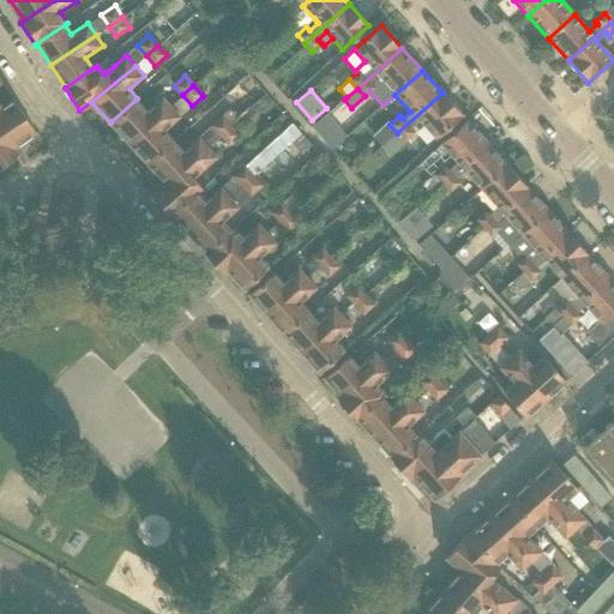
[(398,132),(397,133),(405,142),(415,133),(413,130),(410,127),(419,120),(420,122),(435,139),(445,131),(462,115),(443,92),(398,132)]
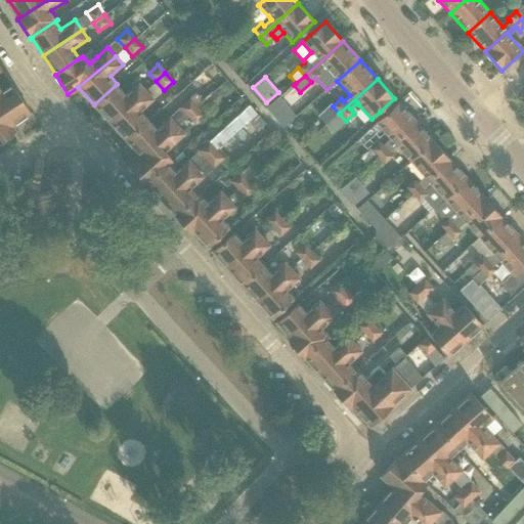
[(94,104),(110,122),(145,90),(138,82),(126,93),(117,84),(94,104)]
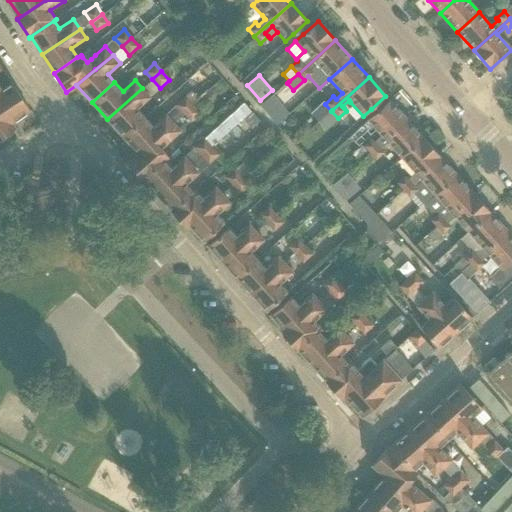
[(0,86),(0,105),(15,128),(16,128),(12,123),(30,111),(12,83),(2,90),(0,86)]
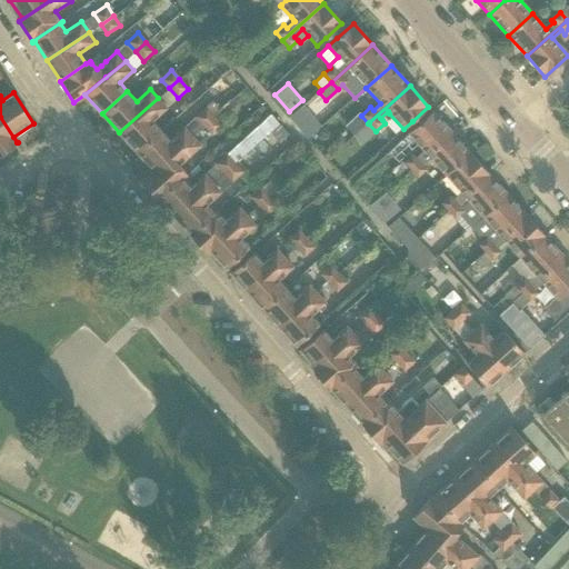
[(119,132),(137,151),(161,129),(153,120),(168,108),(158,98),(119,132)]
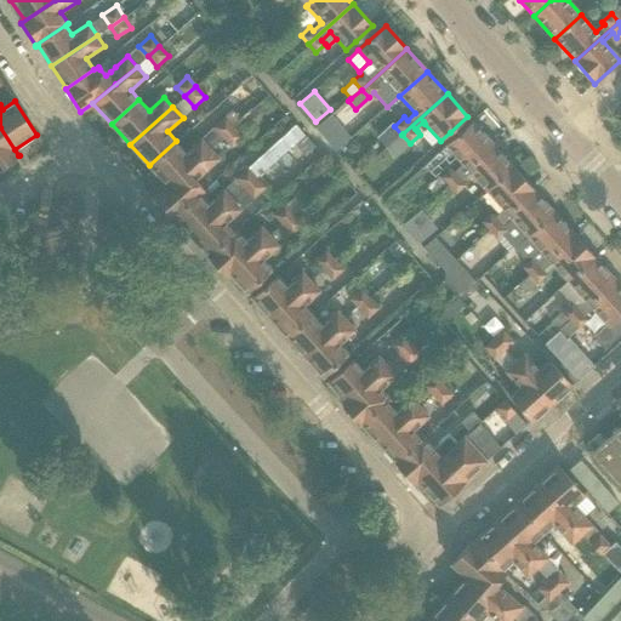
[(331,115),(315,127),(335,151),(351,137),(331,115)]
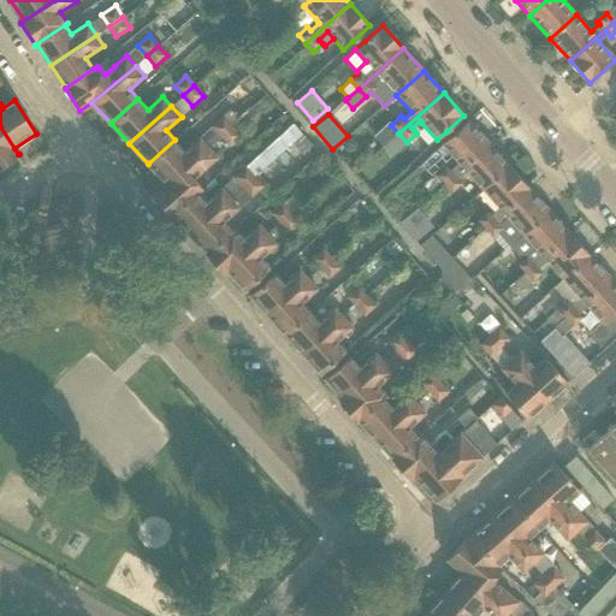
[(209,128),(200,137),(208,147),(219,137),(220,136),(231,126),(223,117),(211,126),(209,128)]
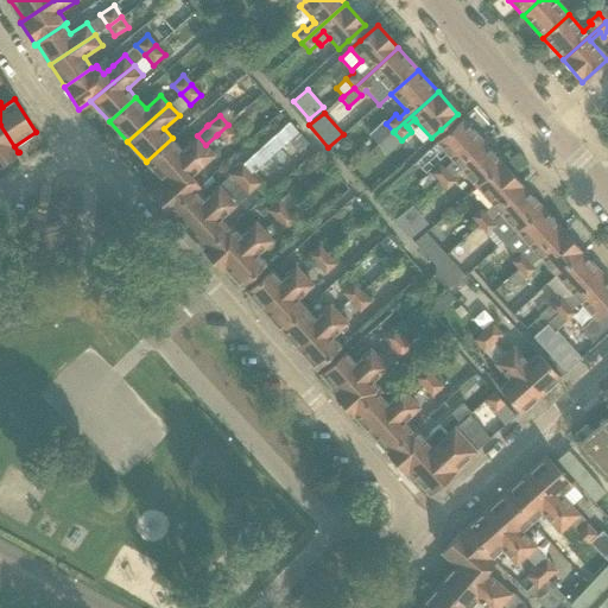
[(441,164),(431,173),(438,182),(439,181),(483,141),(462,119),(444,134),(435,143),(451,160),(451,162),(444,169),(443,168),(441,164)]
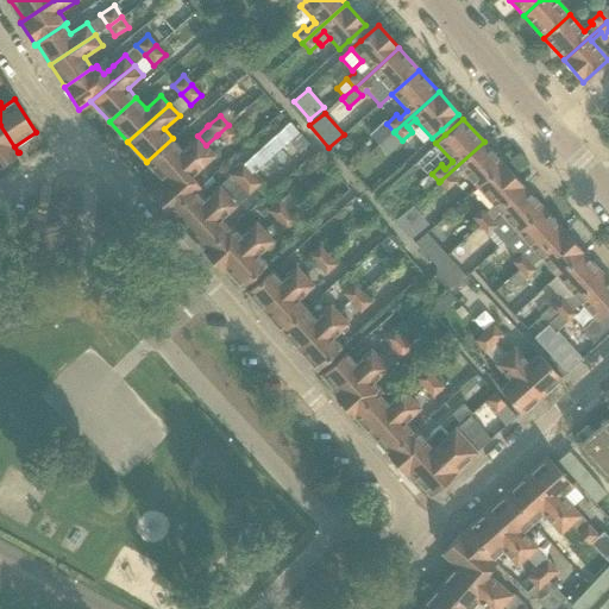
[(385,139),(394,132),(387,124),(384,121),(369,135),(380,145),(385,139)]
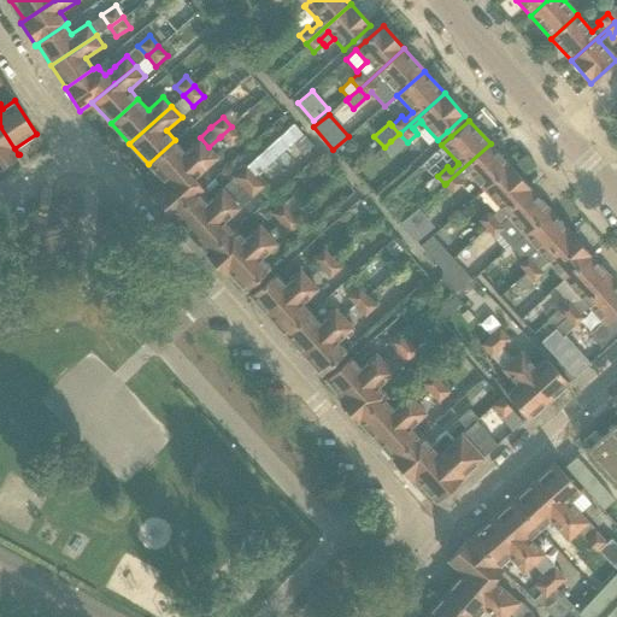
[(294,125),(269,146),(277,156),(303,135),(294,125)]
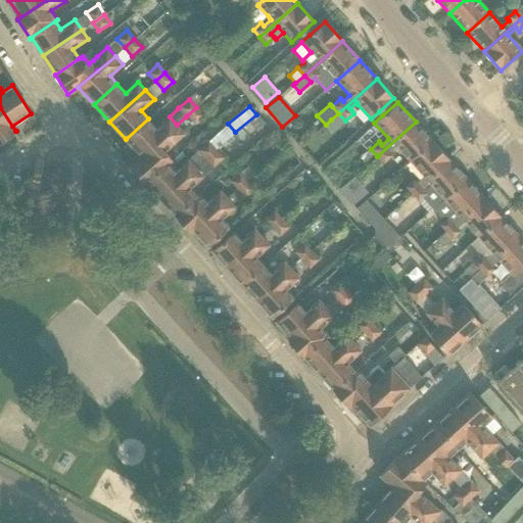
[(0,141),(15,131),(0,107),(0,141)]
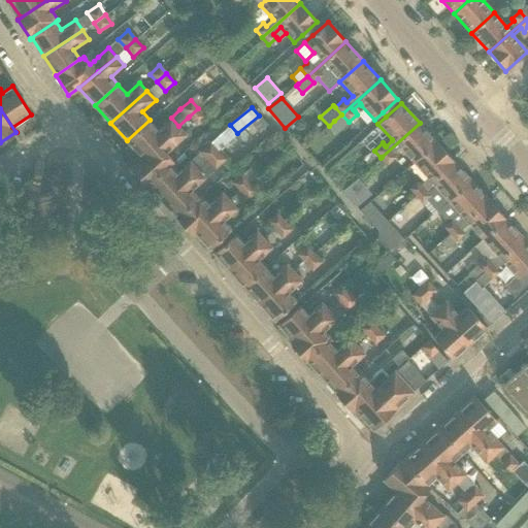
[(198,108),(189,117),(197,126),(206,118),(198,108)]
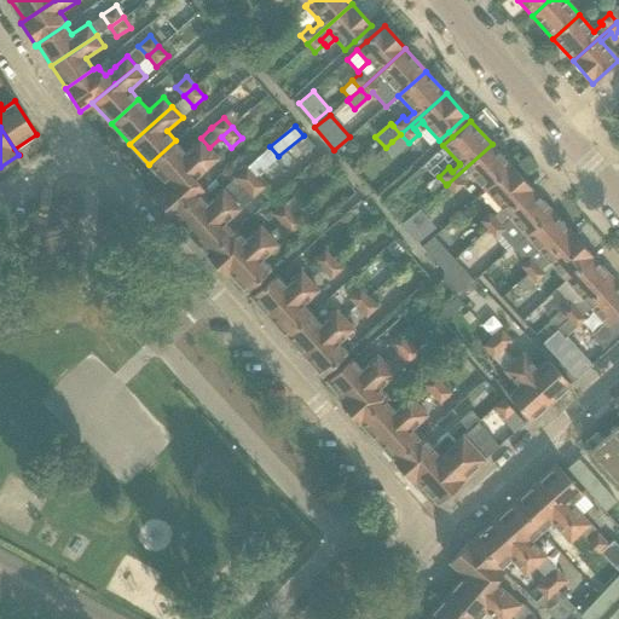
[(400,134),(392,142),(400,150),(409,143),(400,134)]
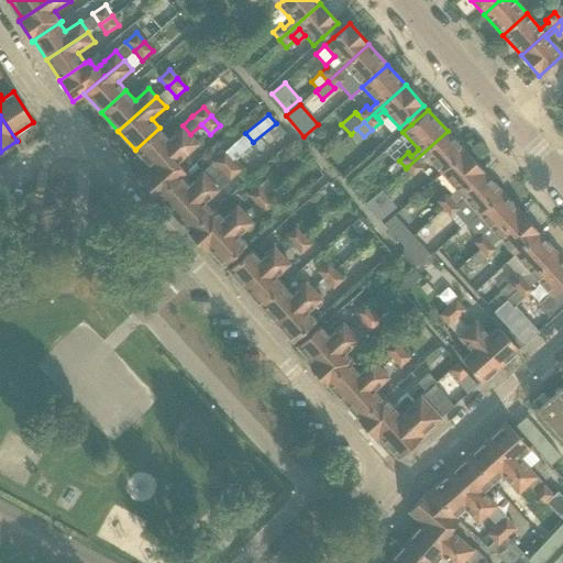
[(276,123),(267,132),(276,142),(285,133),(276,123)]
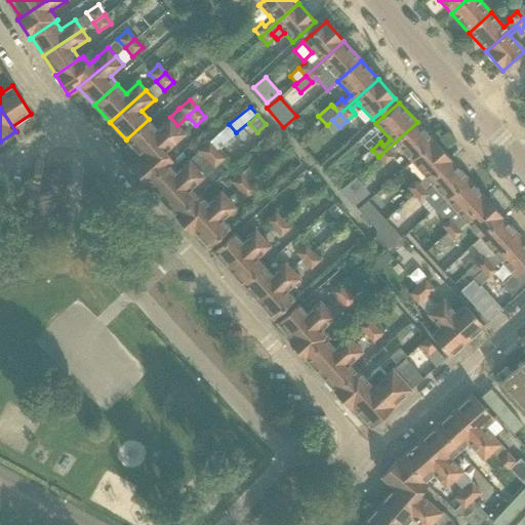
[(126,139),(142,158),(177,125),(170,117),(157,128),(149,119),(126,139)]
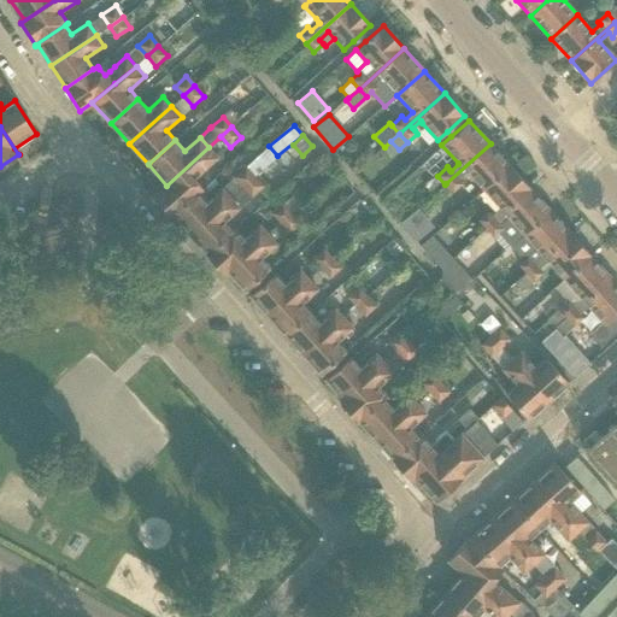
[(392,157),(399,150),(391,141),(385,147),(392,157)]
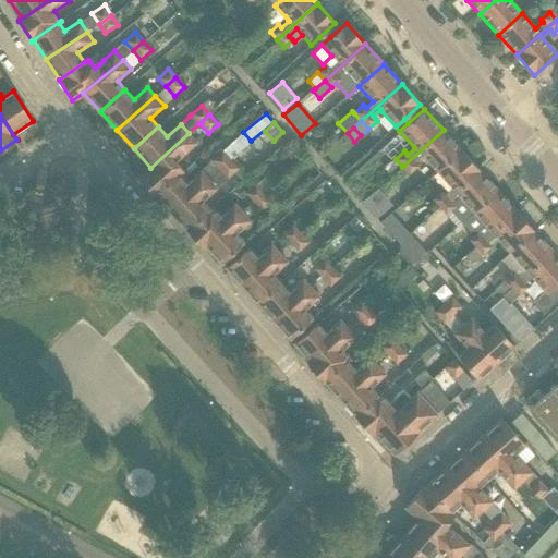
[(403,166),(402,167),(410,174),(419,167),(415,164),(414,162),(422,156),(423,157),(437,172),(461,150),(444,130),(403,166)]
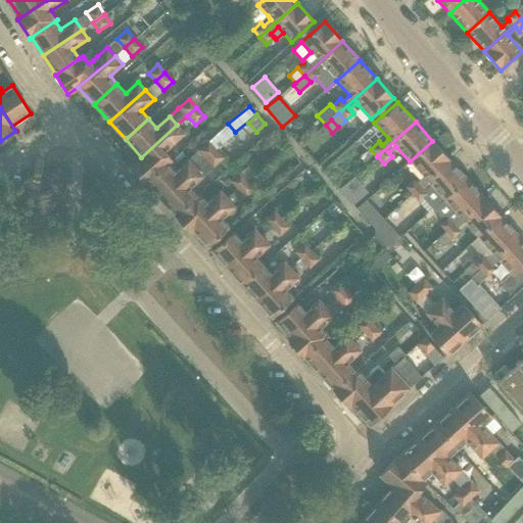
[(228,124),(207,143),(215,150),(235,132),(228,124)]
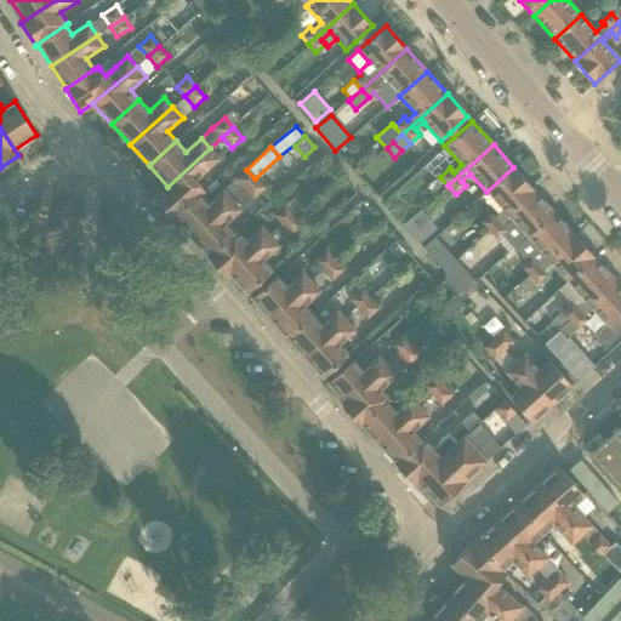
[(155,198),(174,217),(175,217),(200,193),(215,181),(206,171),(220,159),(210,148),(167,187),(155,198)]
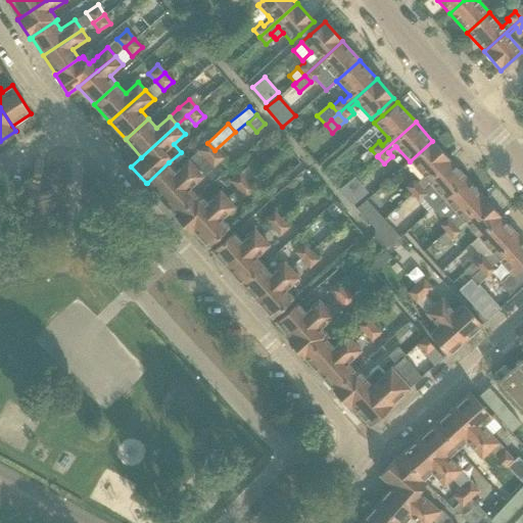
[(413,180),(405,187),(412,194),(413,193),(449,159),(432,141),(410,161),(422,176),(423,177),(417,183),(414,179),(413,180)]
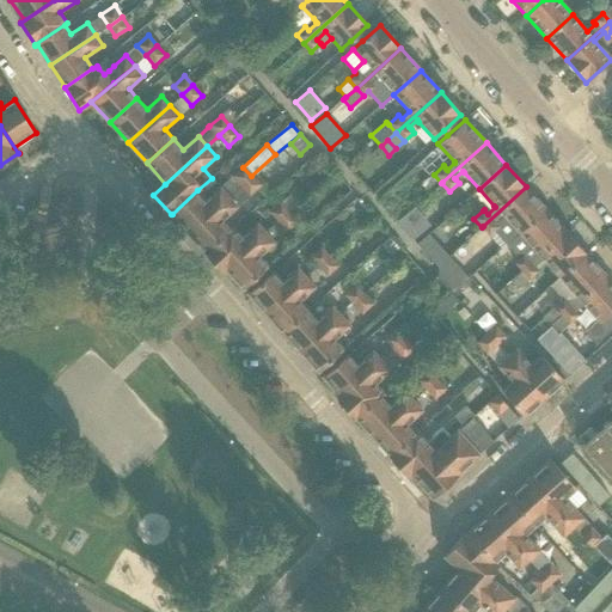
[(230,177),(221,185),(230,196),(239,188),(251,176),(243,167),(243,166),(230,177)]
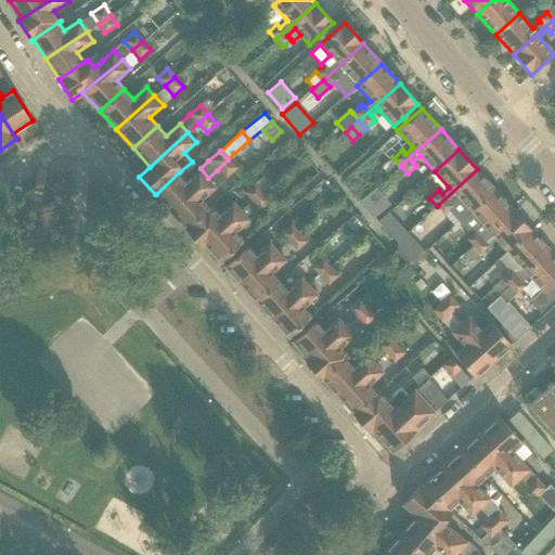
[(217,170),(208,178),(217,186),(226,179),(236,169),(228,159),(217,170)]
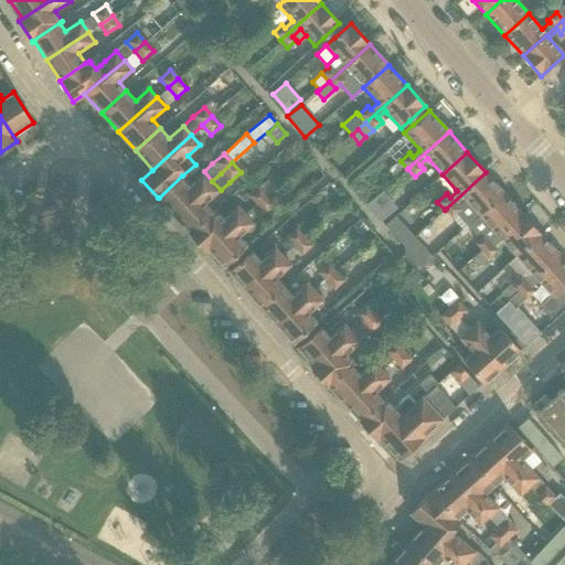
[(182,176),(159,198),(161,201),(174,215),(212,181),(204,171),(190,184),(184,179),(183,177),(182,176)]
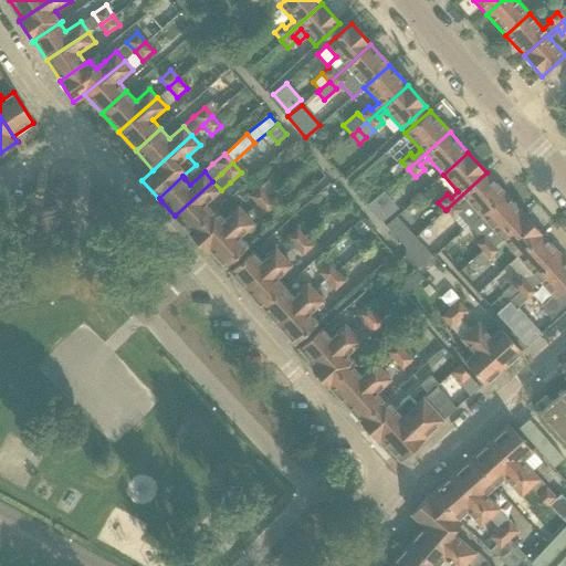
[(447,209),(446,210),(452,218),(457,213),(468,227),(480,216),(482,215),(505,194),(486,173),(447,209)]
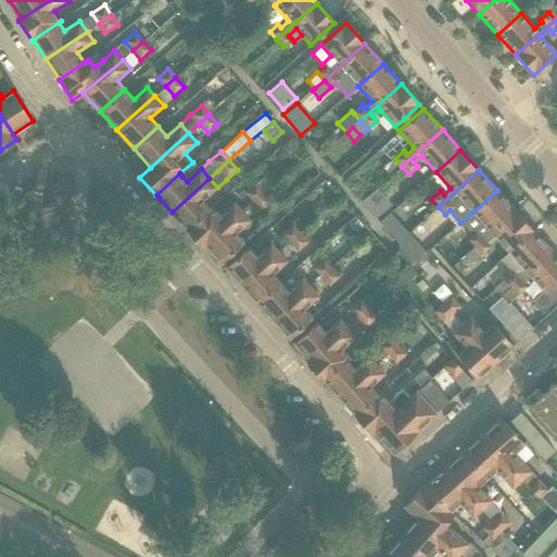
[(209,178),(172,212),(184,224),(188,230),(211,208),(203,200),(218,187),(209,178)]
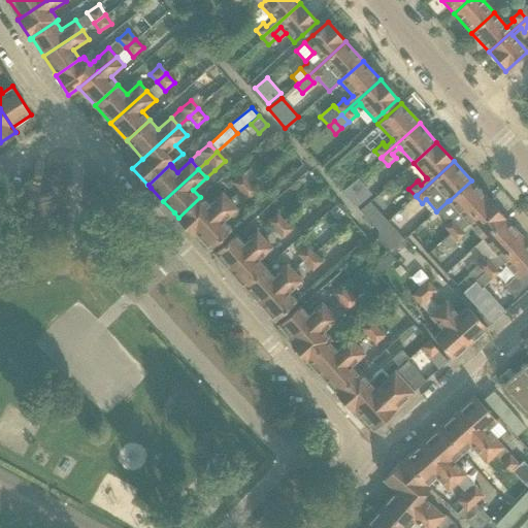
[(242,174),(232,184),(239,192),(250,183),(242,174)]
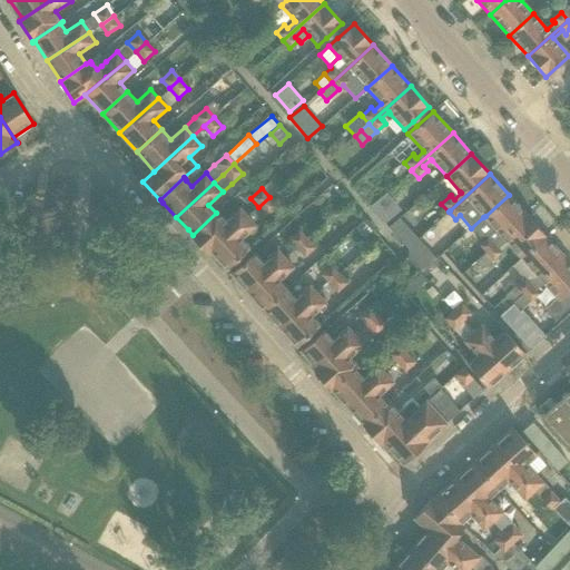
[(370,207),(384,224),(402,209),(387,193),(370,207)]
